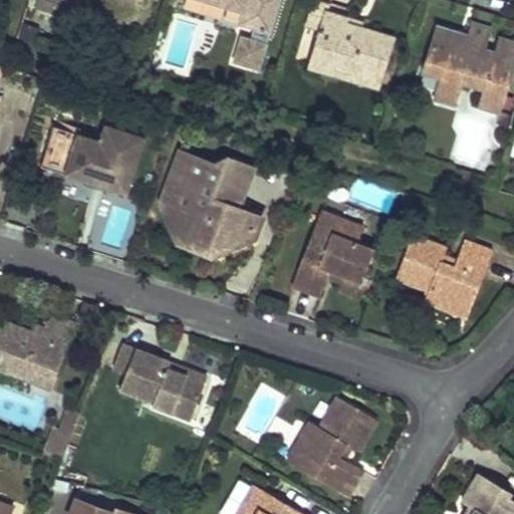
[(215,0),(243,8),(239,22),(252,26),(249,36),(239,34),(229,70),(259,78),(272,32),(281,0),(215,0)]
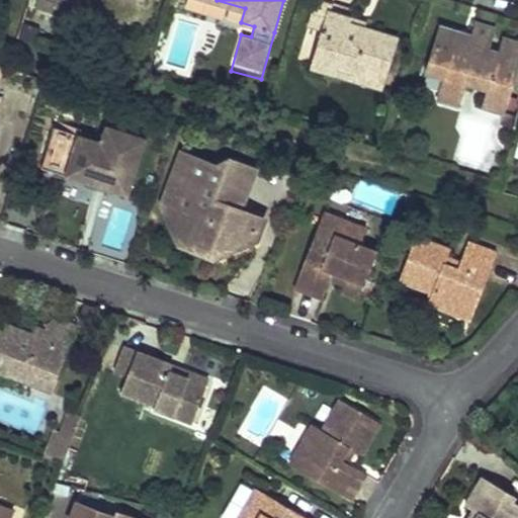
[(322,0),(315,0),(309,22),(322,26),(327,10),(329,2),(322,0)]
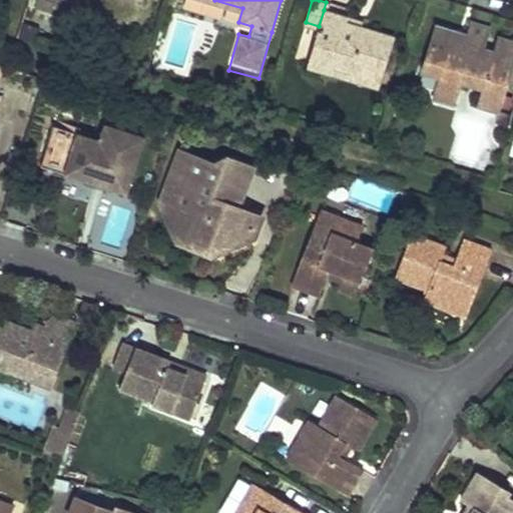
[(326,2),(324,10),(347,17),(349,9),(326,2)]
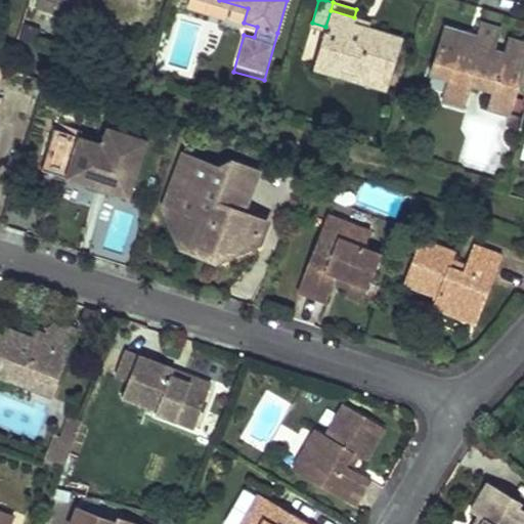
[(331,10),(325,27),(314,67),(338,74),(340,66),(372,75),(374,68),(392,73),(399,46),(383,41),(386,33),(353,23),(354,17),(331,10)]
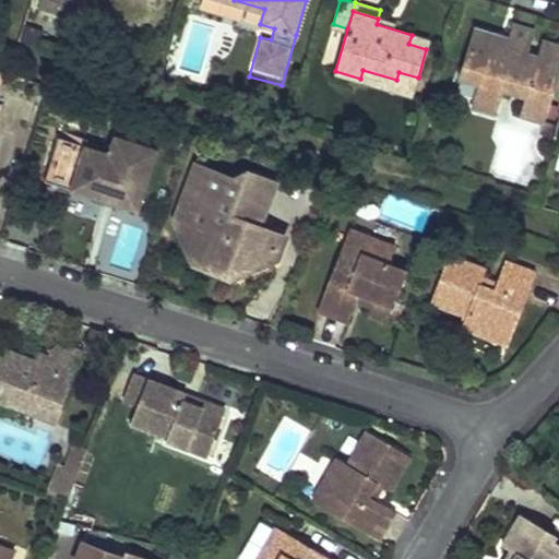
[(498,39),(475,33),(463,74),(482,80),(477,95),(500,102),(504,87),(530,95),(526,103),(548,108),(558,71),(558,45),(546,42),(542,58),(527,54),(535,31),(516,25),(511,43),(508,54),(495,49),(498,39)]
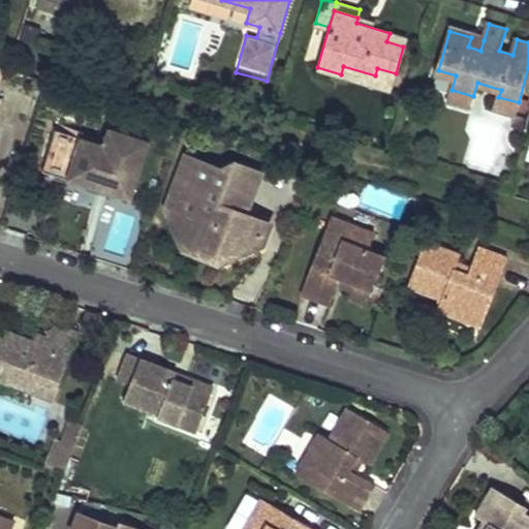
[(390,33),(386,41),(403,47),(406,37),(390,33)]
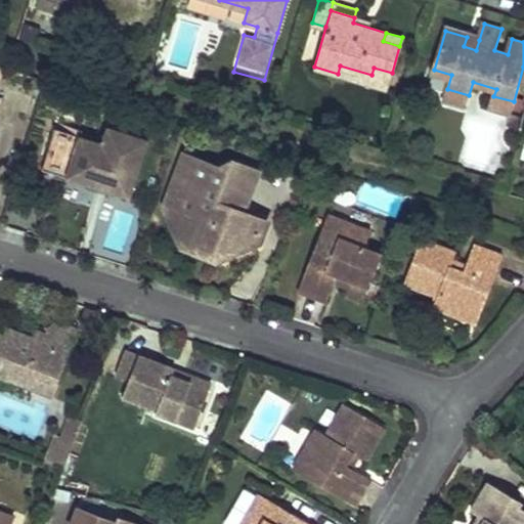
[(467,37),(464,46),(476,50),(479,40),(467,37)]
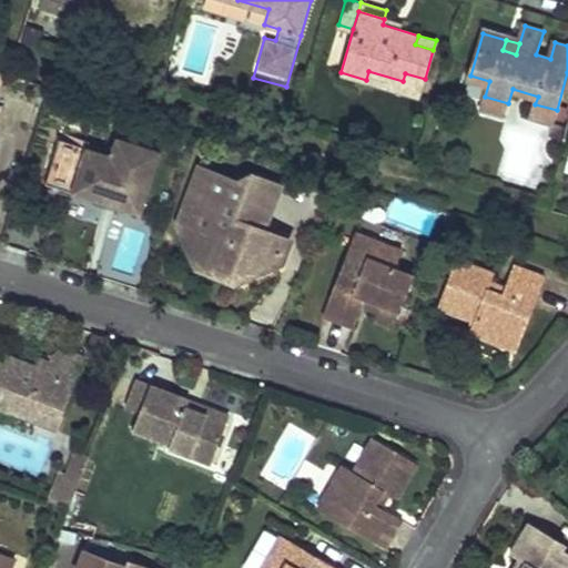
[(485,97),(482,105),(505,113),(508,103),(485,97)]
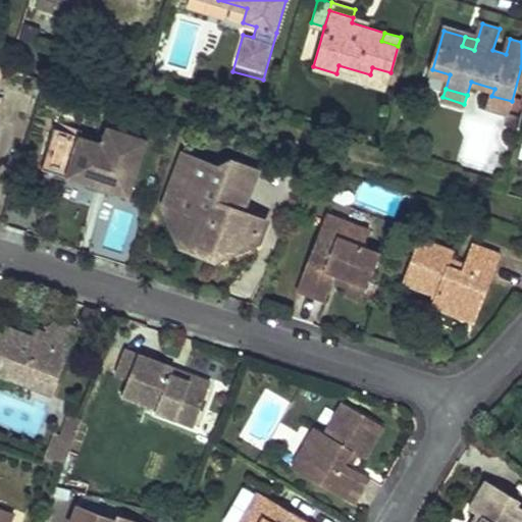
[(512,101),(491,96),(489,104),(510,110),(512,101)]
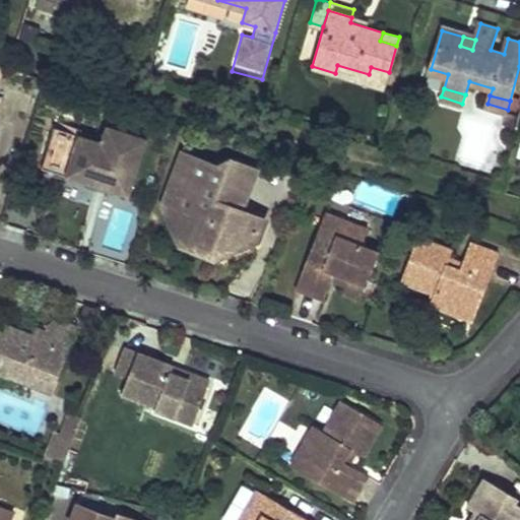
[(59,128),(46,167),(131,196),(150,139),(110,126),(104,143),(59,128)]
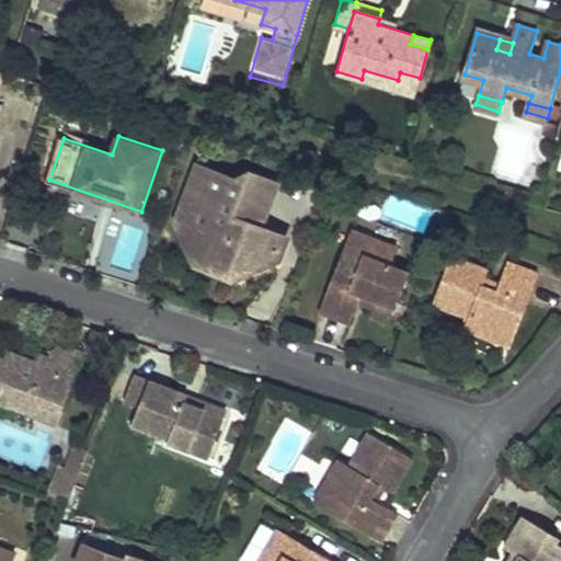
[(199,163),(190,192),(201,189),(208,168),(199,163)]
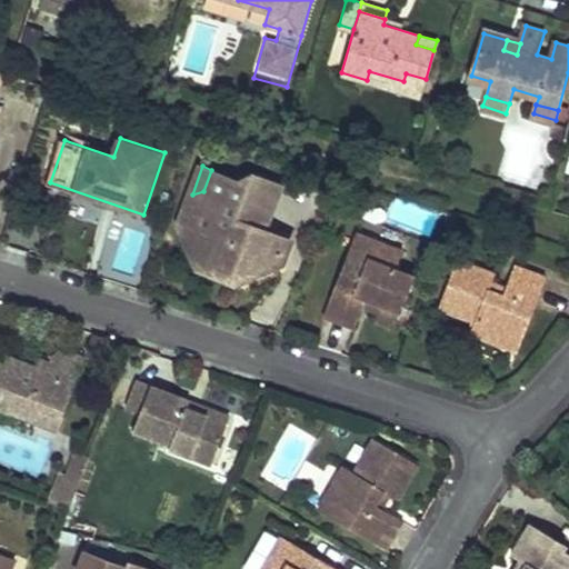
[(203,191),(192,195),(182,221),(210,235),(207,246),(212,269),(232,277),(235,270),(245,273),(263,266),(267,256),(282,262),(290,242),(285,235),(252,225),(256,212),(261,215),(268,192),(276,195),(280,182),(250,172),(237,178),(211,170),(203,191)]
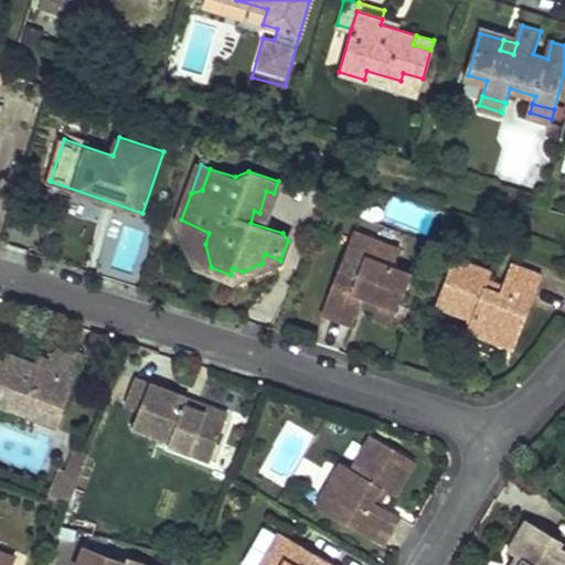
[(266,191),(259,213),(266,216),(274,193),(266,191)]
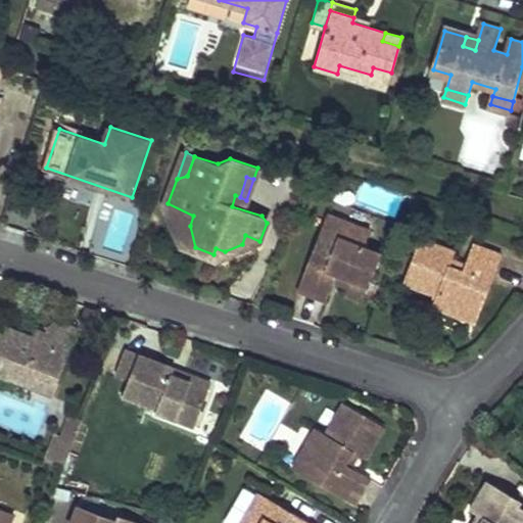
[(181,241),(195,247),(190,226),(193,216),(168,203),(181,241)]
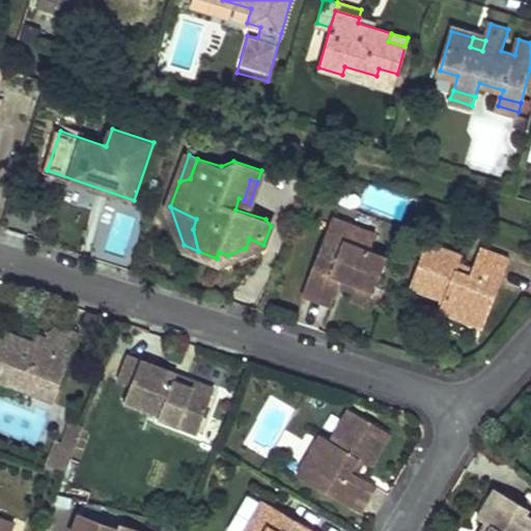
[(375,233),(331,217),(303,295),(331,305),(338,286),(341,278),(356,282),(353,291),(351,298),(368,306),(387,256),(369,250),(375,233)]
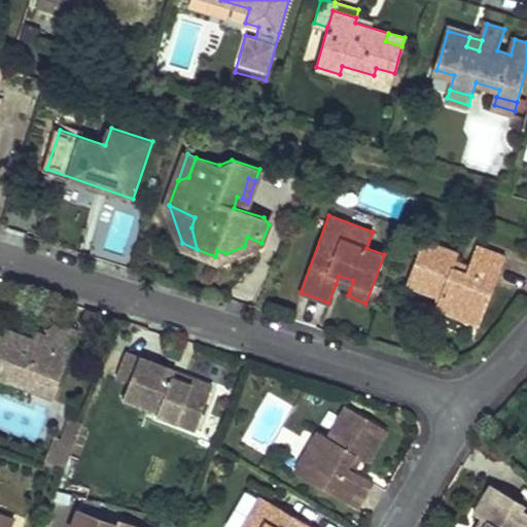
[(458,249),(423,238),(406,284),(441,294),(434,309),(479,323),(505,253),(477,243),(469,262),(466,270),(452,266),(455,257),(458,249)]
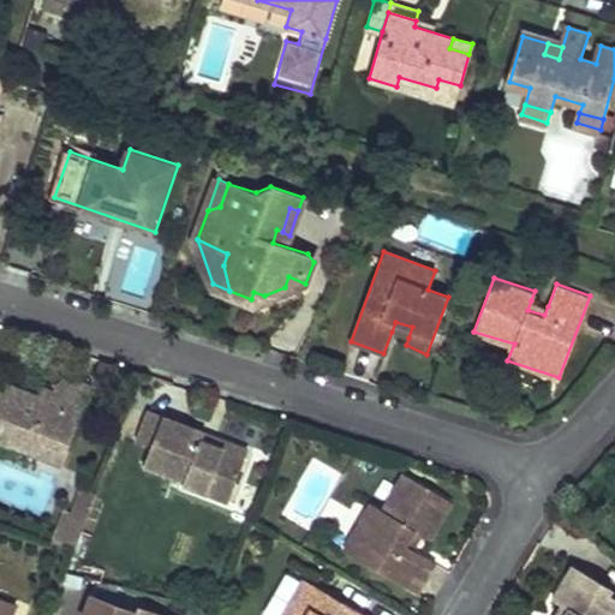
[(531,300),(527,310),(544,315),(548,306),(531,300)]
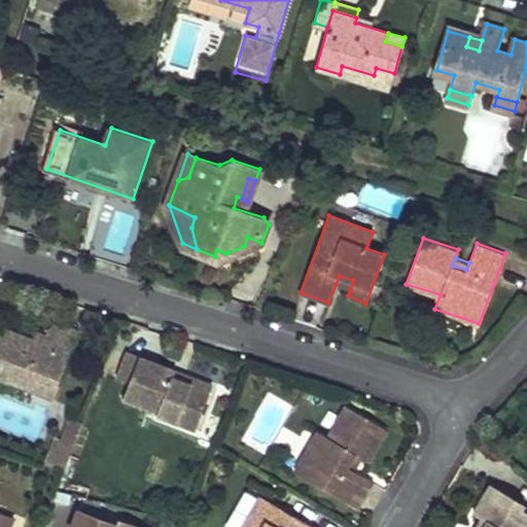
[(339,276),(336,284),(350,289),(353,280),(339,276)]
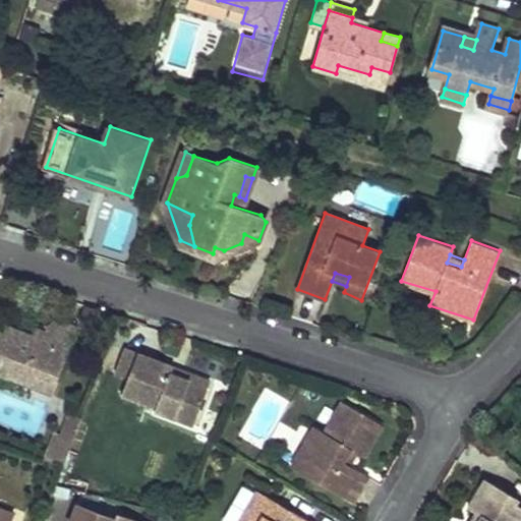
[(24,331),(4,323),(0,332),(0,373),(8,378),(10,371),(35,381),(38,372),(57,380),(77,327),(53,317),(43,330),(35,327),(32,335),(31,339),(22,336),(24,331)]
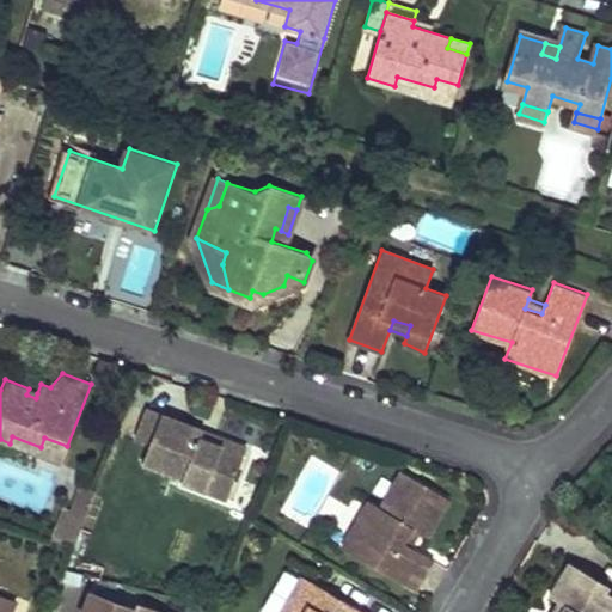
[(150,444),(159,415),(145,410),(135,439),(150,444)]
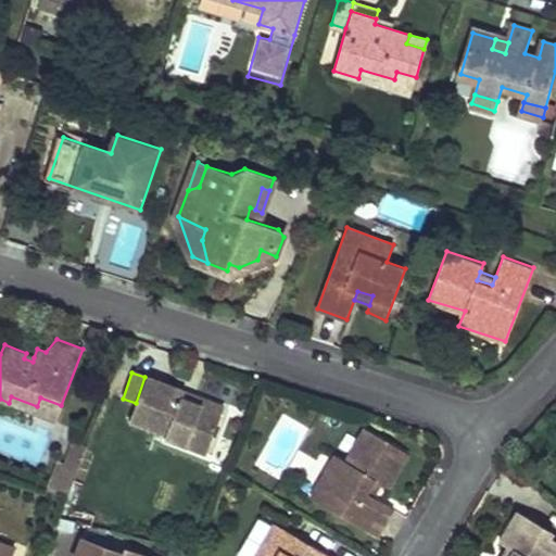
[(185,392),(144,377),(136,403),(129,419),(167,433),(166,437),(207,452),(222,413),(181,399),(185,392)]
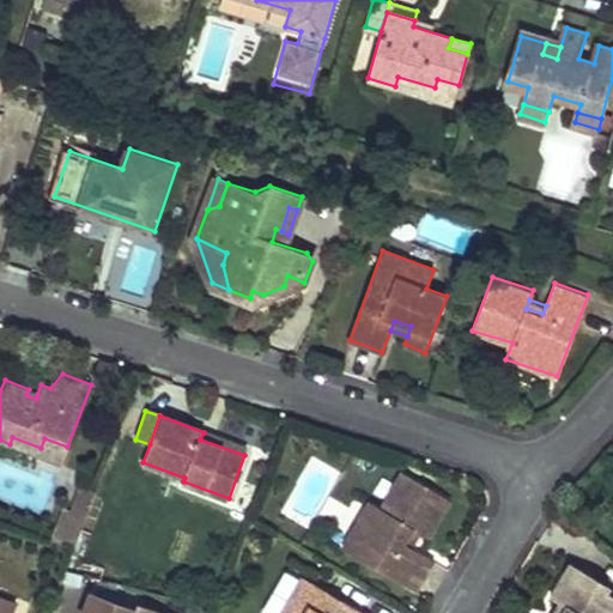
[(247,448),(204,432),(200,439),(244,455),(247,448)]
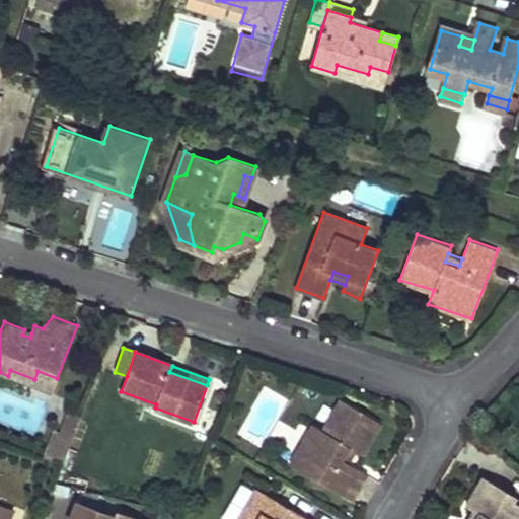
[(10,370),(8,376),(51,393),(57,378),(38,371),(34,379),(10,370)]
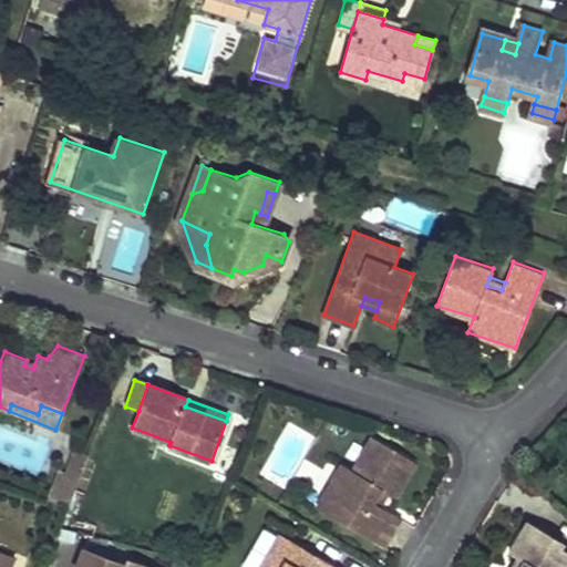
[(343,463),(318,506),(385,545),(402,517),(381,505),(375,502),(382,490),(389,493),(398,497),(419,462),(373,436),(353,470),(343,463)]
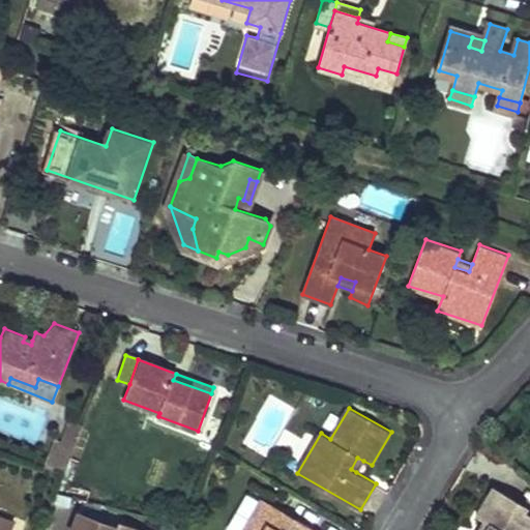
[(71,420),(62,443),(74,447),(82,424),(71,420)]
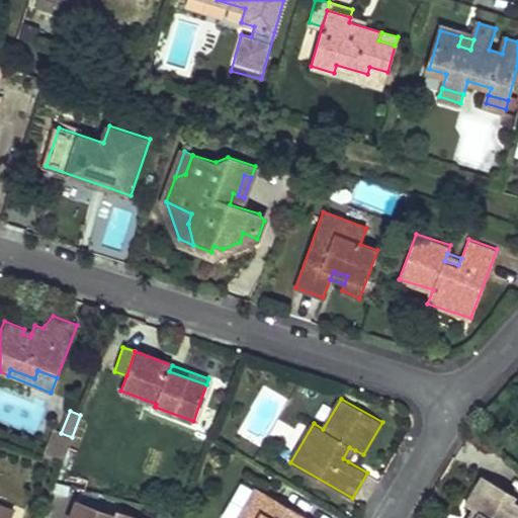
[(349,447),(343,458),(348,461),(355,450),(349,447)]
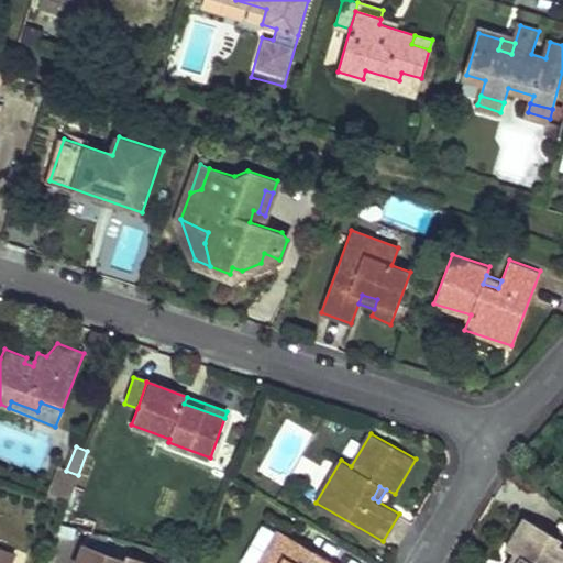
[(527,517),(509,549),(518,553),(527,558),(522,562),(562,562),(562,544),(562,543),(562,534),(561,534),(544,540),(539,522),(527,517)]
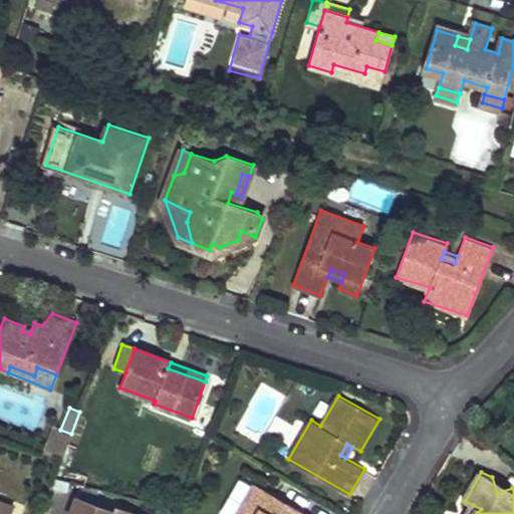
[(307,513),(253,483),(235,513),(307,513)]
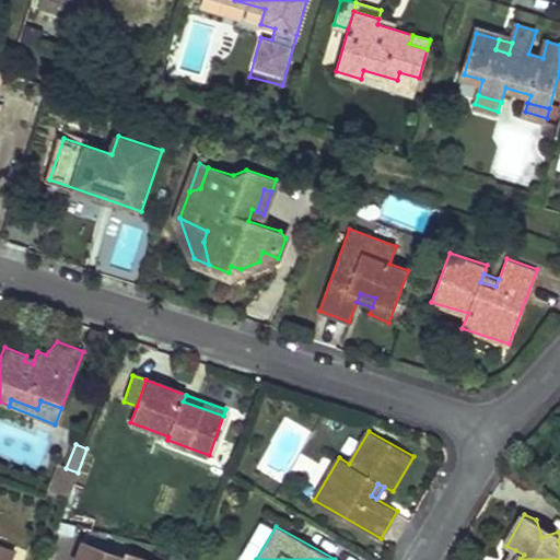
[(127,559),(84,541),(76,559),(127,559)]
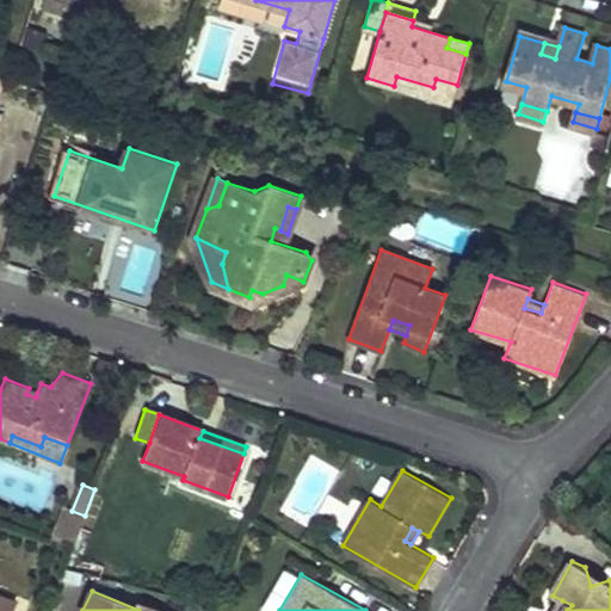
[(0,610),(8,610),(13,600),(0,594),(0,610)]
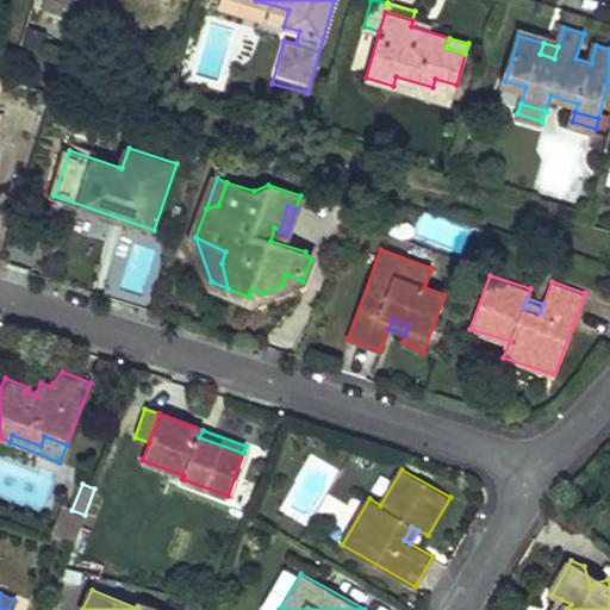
[(561,599),(554,609),(566,609),(571,604),(561,599)]
